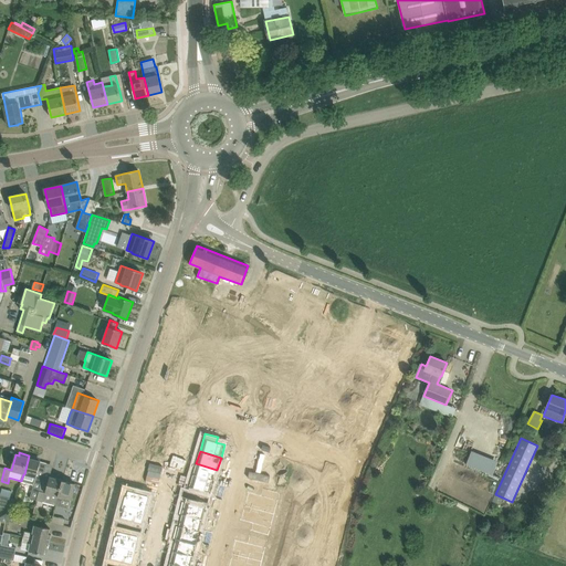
[(134,464),(155,470),(158,458),(137,452),(134,464)]
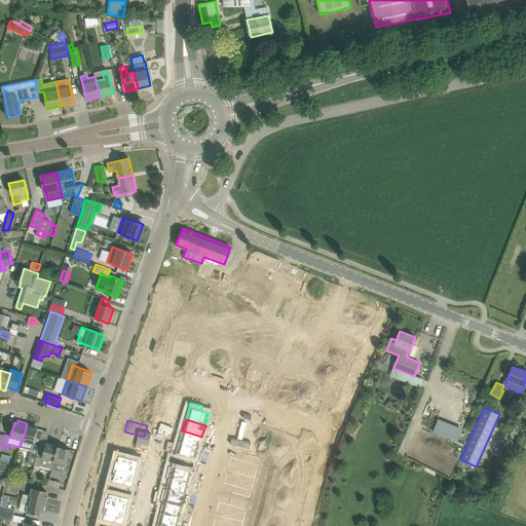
[(34,427),(35,425),(27,423),(23,441),(22,441),(20,447),(31,450),(28,462),(34,464),(40,445),(34,443),(38,428),(34,427)]
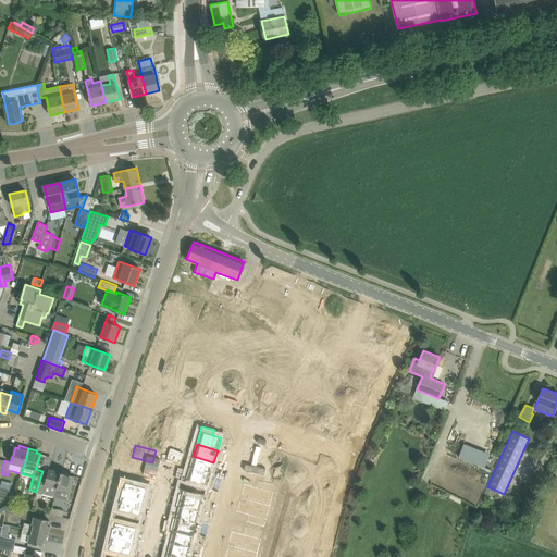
[(213,462),(193,456),(189,468),(210,474),(213,462)]
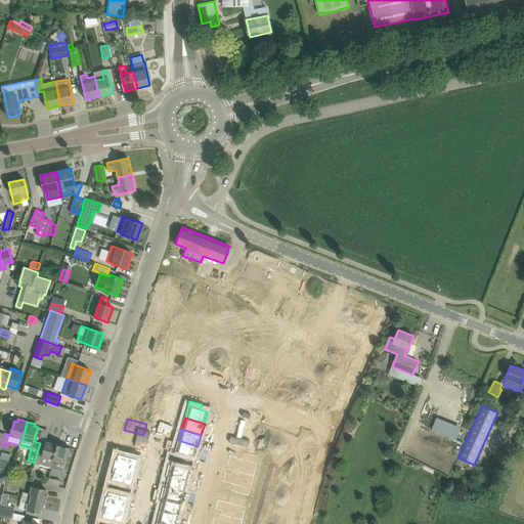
[(140,447),(143,435),(124,430),(121,442),(140,447)]
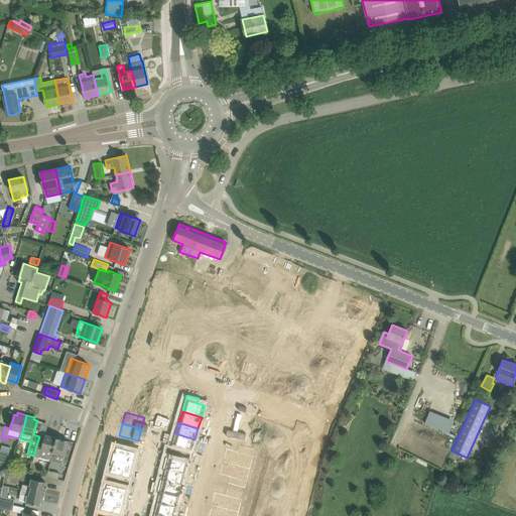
[(51,460),(58,435),(49,432),(48,435),(45,434),(44,437),(39,436),(33,456),(51,460)]
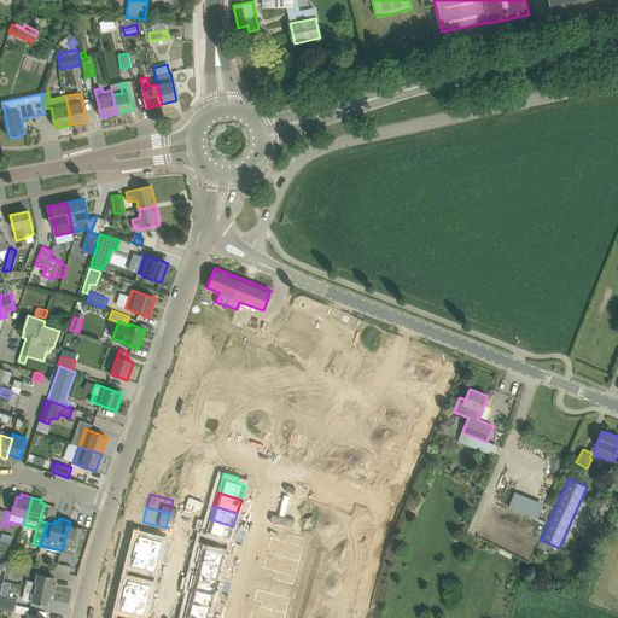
[(229,540),(233,526),(210,519),(207,534),(229,540)]
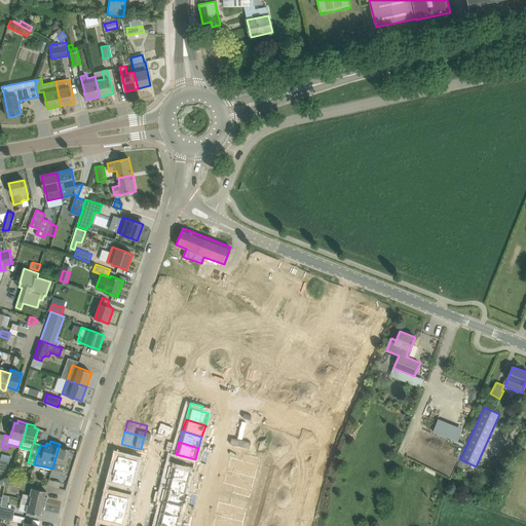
[(52,468),(53,470),(64,472),(70,449),(67,448),(68,446),(60,444),(52,468)]
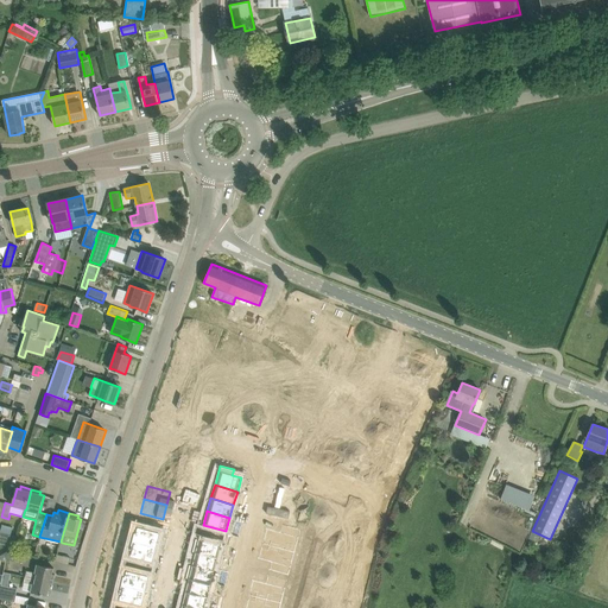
[(160,533),(138,527),(137,533),(135,533),(133,542),(157,548),(160,533)]
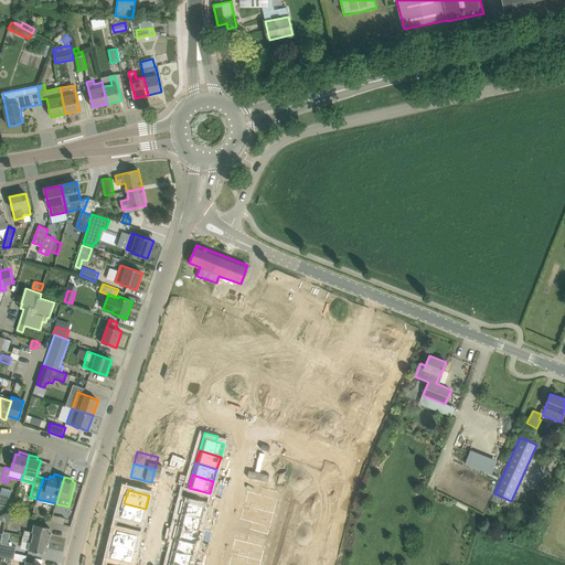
[(9,502),(10,497),(0,494),(0,503),(8,507),(9,502)]
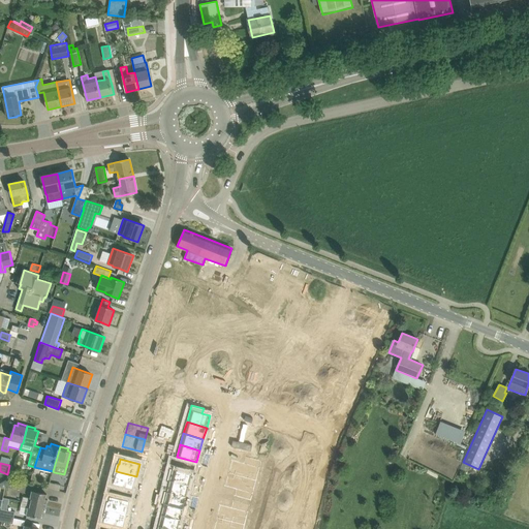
[(305,485),(308,473),(289,468),(286,479),(305,485)]
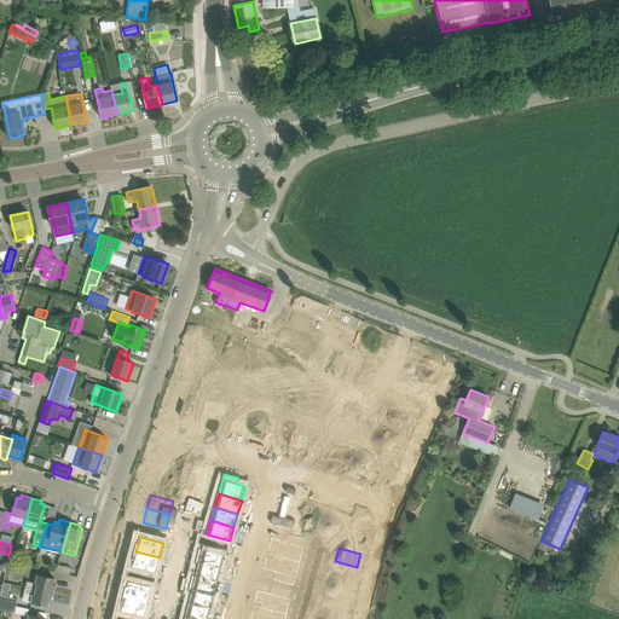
[(160,557),(136,551),(133,560),(134,561),(133,566),(156,572),(160,557)]
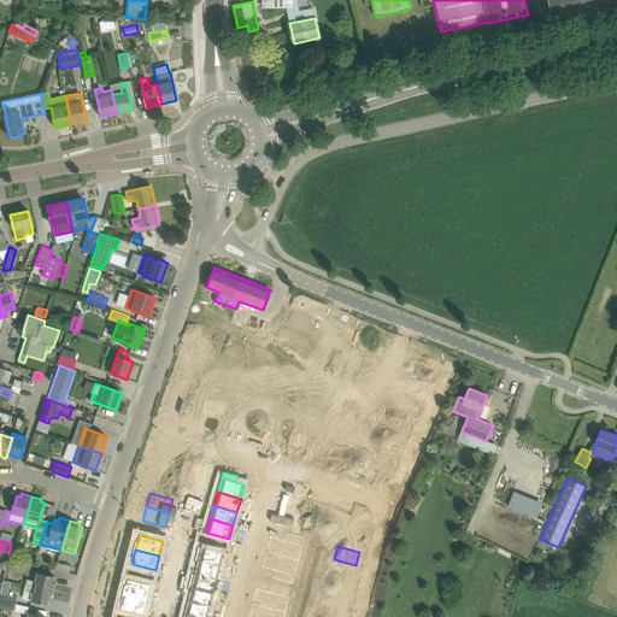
[(201,550),(198,563),(221,569),(224,556),(201,550)]
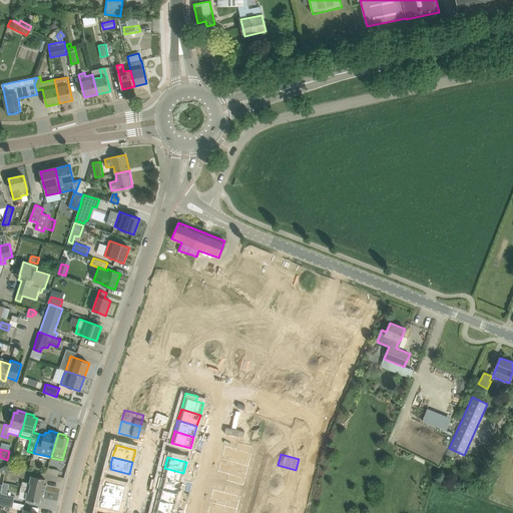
[(275,476),(293,481),(296,470),(278,465),(275,476)]
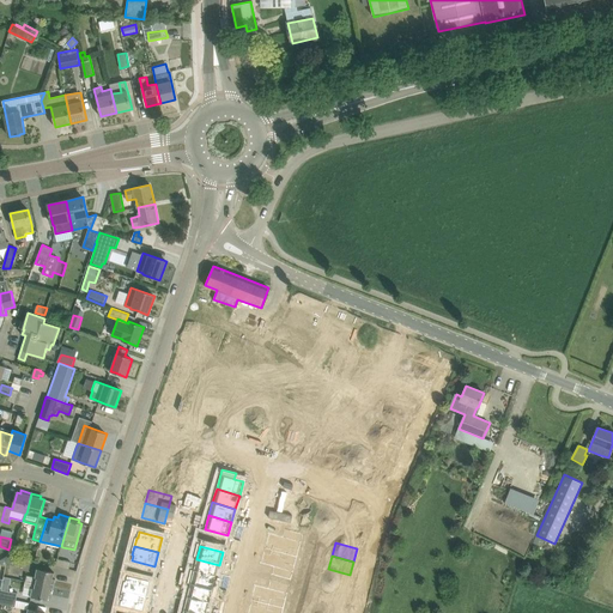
[(24,560),(7,557),(6,564),(23,568),(24,560)]
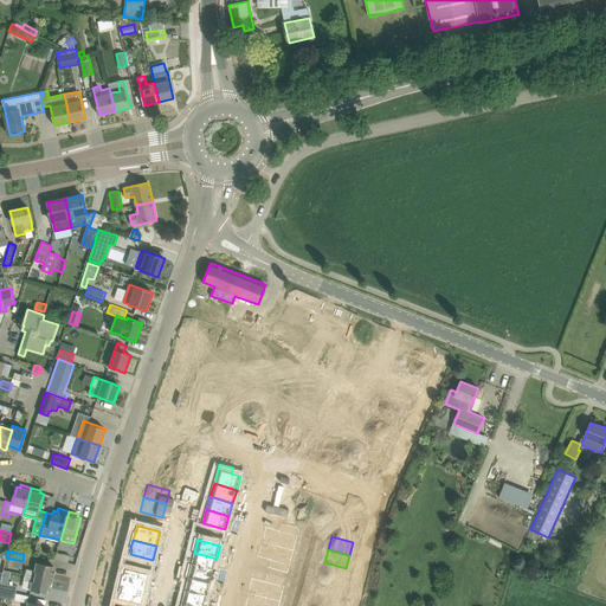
[(70,556),(57,552),(55,560),(69,563),(70,556)]
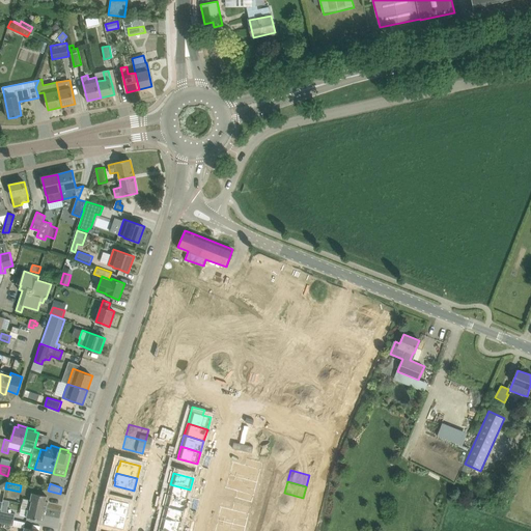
[(188,501),(190,490),(170,484),(167,496),(188,501)]
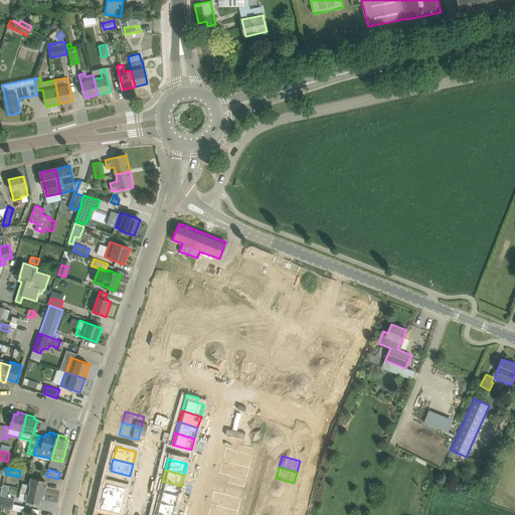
[(45,481),(36,479),(31,478),(29,484),(23,483),(21,489),(45,494),(46,487),(44,486),(45,481)]
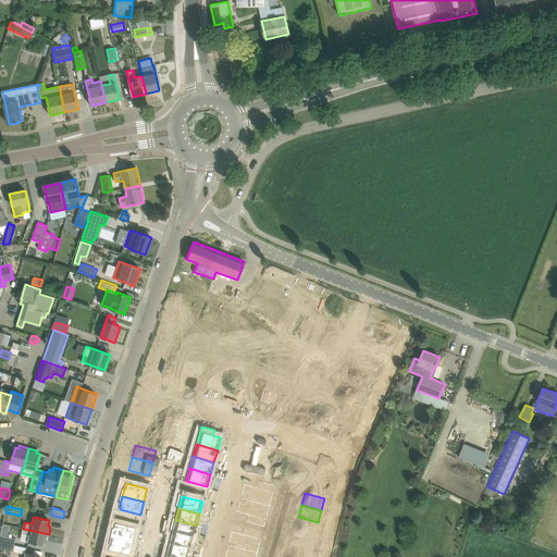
[(318,522),(298,517),(295,529),(316,534),(318,524),(318,523),(318,522)]
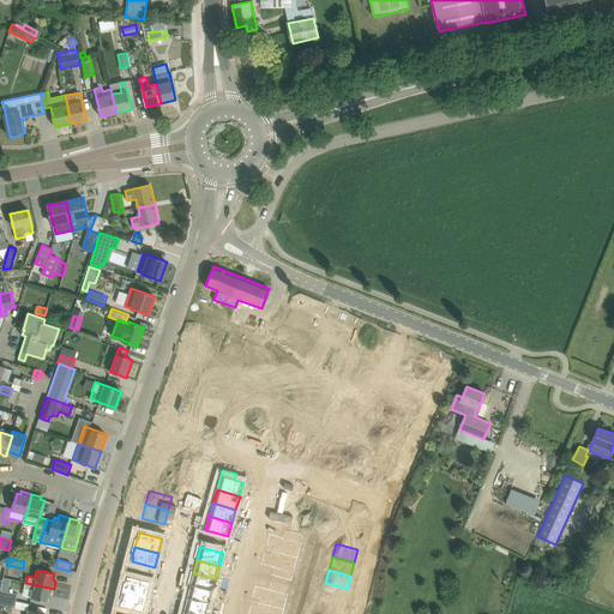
[(193,573),(191,587),(214,593),(217,579),(193,573)]
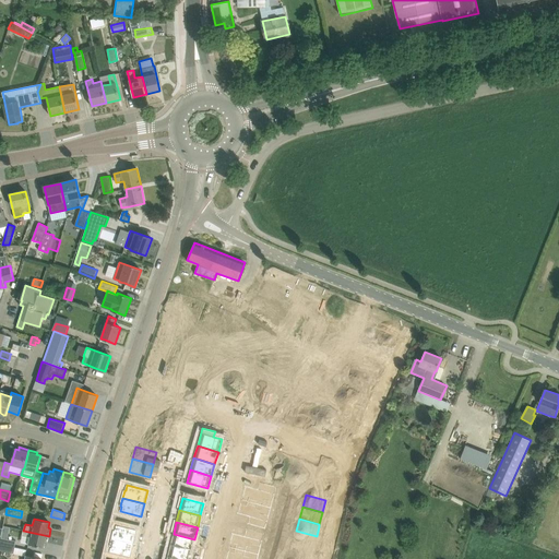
[(138,530),(117,525),(116,531),(115,530),(113,538),(134,544),(138,530)]
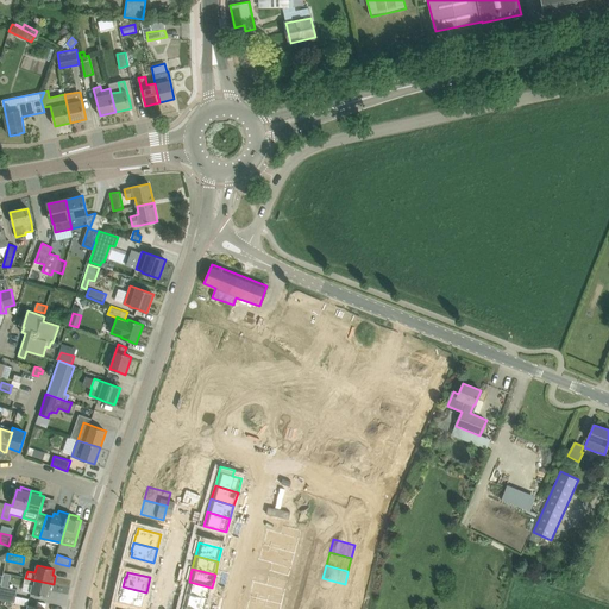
[(31,592),(37,594),(48,597),(49,591),(51,591),(54,584),(25,578),(24,583),(32,584),(31,592)]
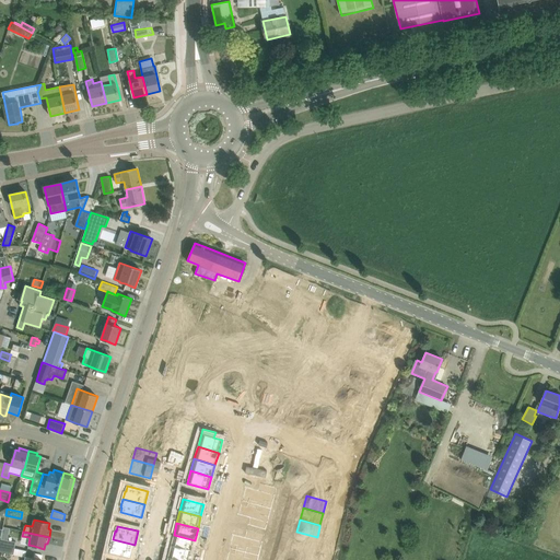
[(293,544),(313,549),(314,548),(317,537),(296,532),(293,544)]
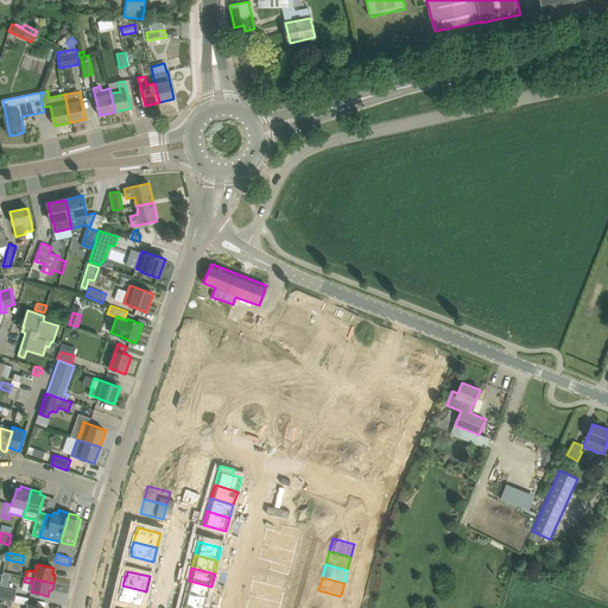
[(208,600),(211,587),(189,581),(185,594),(208,600)]
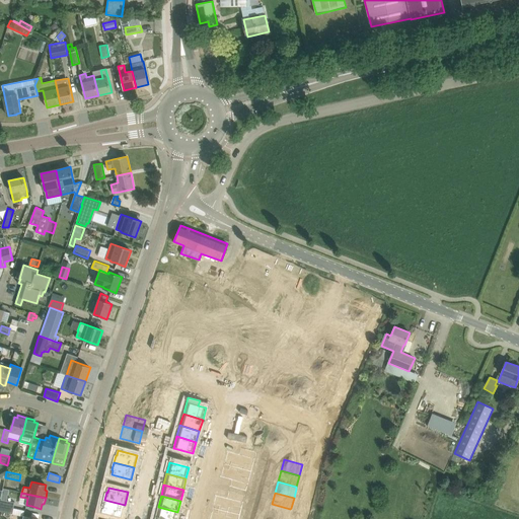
[(244,503),(228,499),(216,496),(213,509),(241,515),(244,503)]
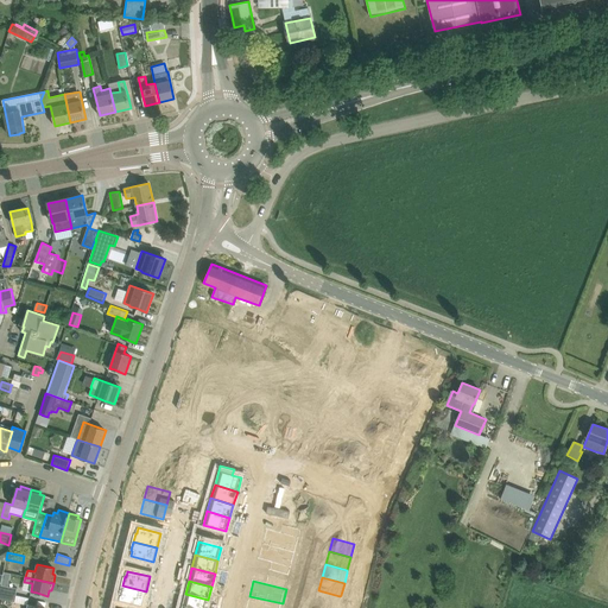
[(0,591),(16,595),(17,588),(1,584),(0,591)]
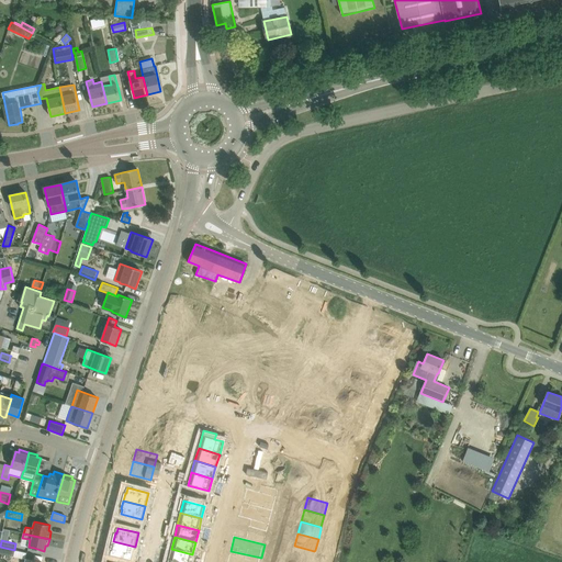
[(135,547),(113,541),(111,549),(112,549),(111,554),(132,560),(135,547)]
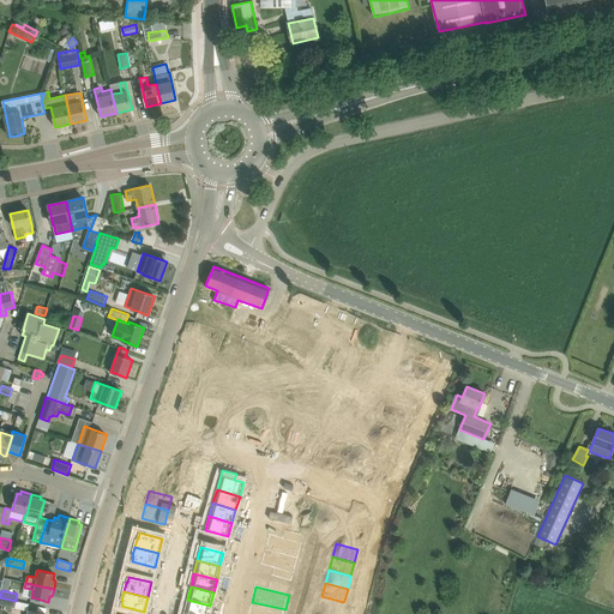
[(318,609),(332,613),(339,613),(343,602),(321,596),(318,609)]
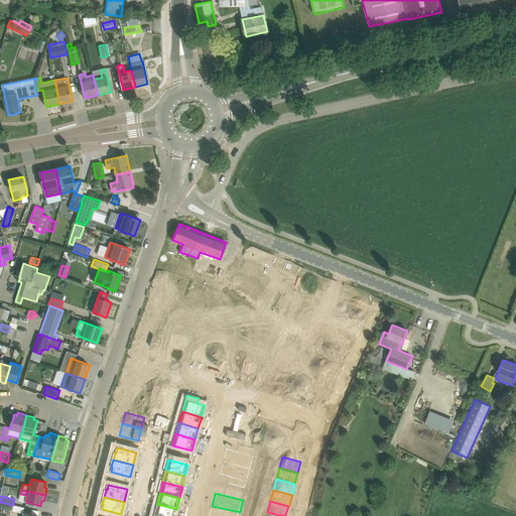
[(0,508),(12,510),(13,505),(0,502),(0,508)]
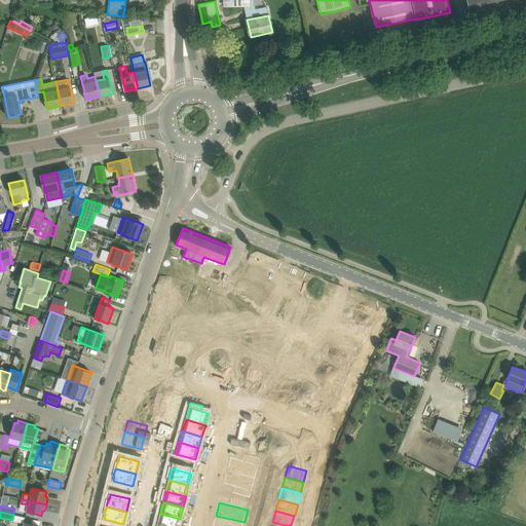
[(157,525),(159,525),(178,525),(180,519),(160,514),(157,525)]
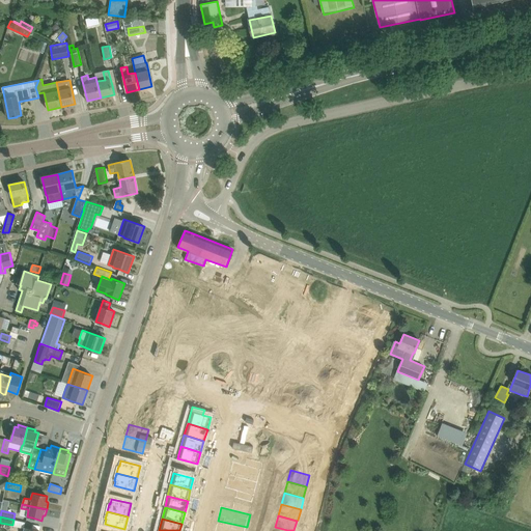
[(245,530),(247,527),(218,521),(215,530),(245,530)]
